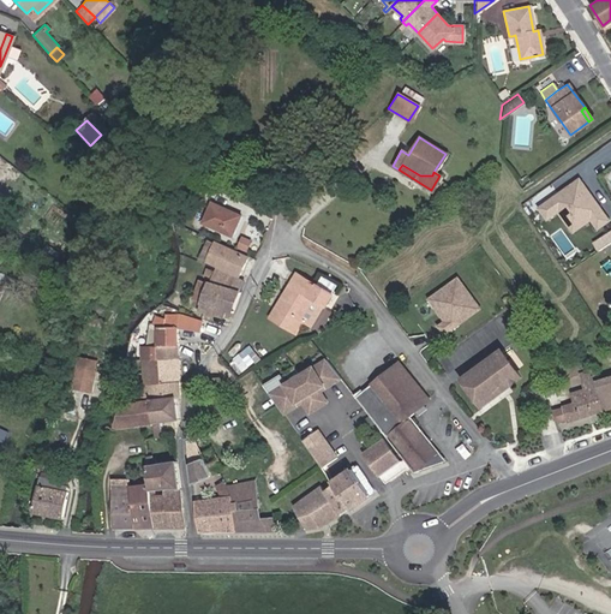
[(577,177),(565,185),(557,191),(549,197),(537,206),(545,216),(557,208),(564,219),(569,214),(574,215),(580,224),(588,218),(595,226),(606,219),(577,177)]
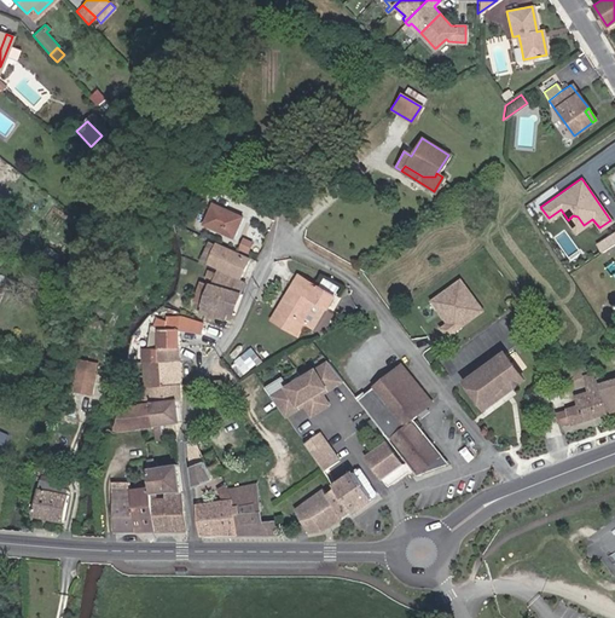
[(203,198),(209,189),(193,180),(189,191),(203,198)]
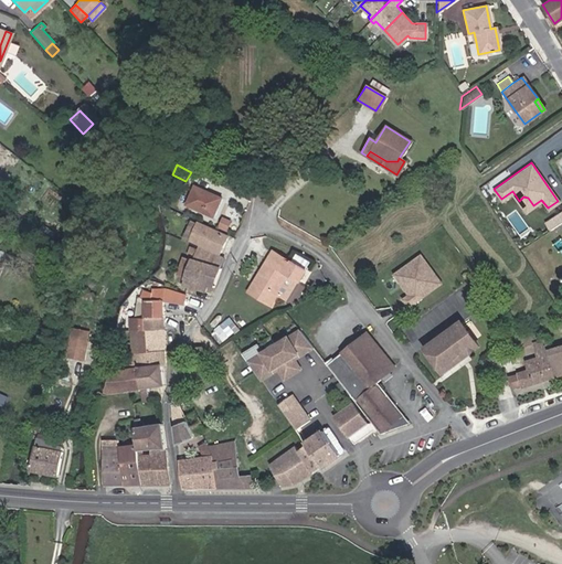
[(211,215),(220,198),(193,185),(184,204),(211,215)]
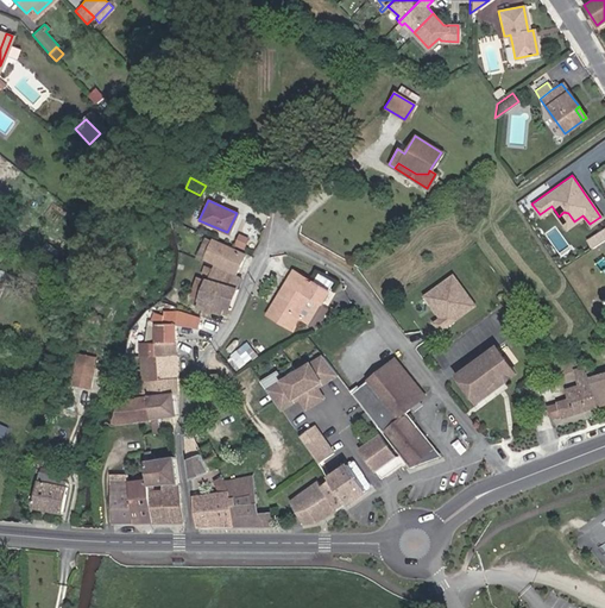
[(574,221),(568,213),(563,212),(559,217),(566,227),(574,221)]
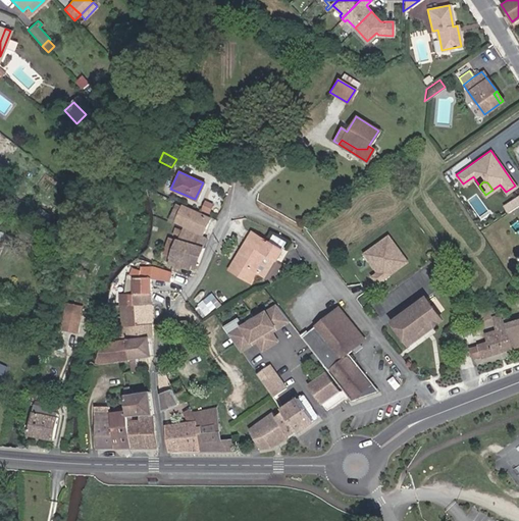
[(209,214),(212,205),(203,202),(200,211),(209,214)]
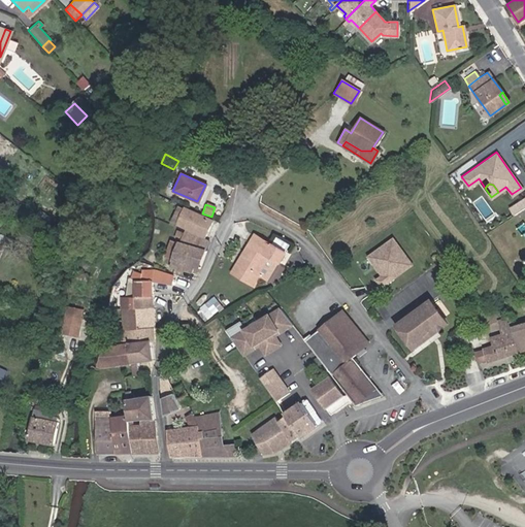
[(177,222),(183,209),(176,206),(170,219),(177,222)]
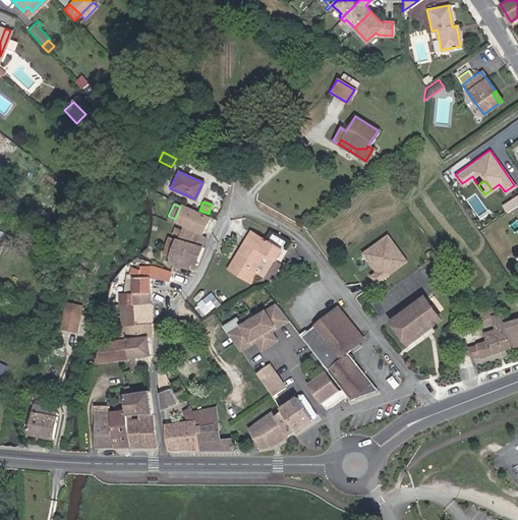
[(200,233),(208,217),(181,205),(180,207),(175,219),(174,221),(200,233)]
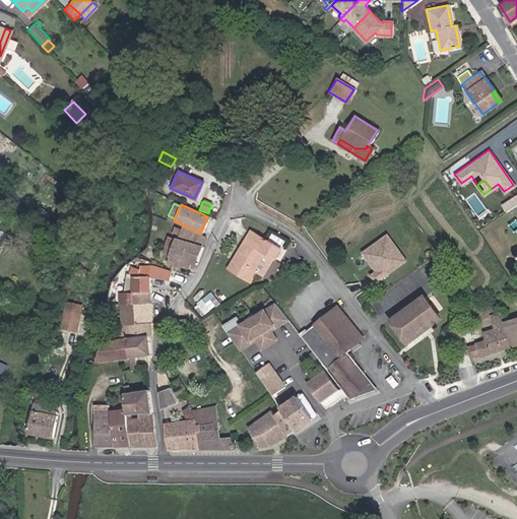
[(169,256),(167,261),(186,267),(188,262),(193,246),(201,248),(205,237),(180,228),(176,238),(175,238),(169,256)]
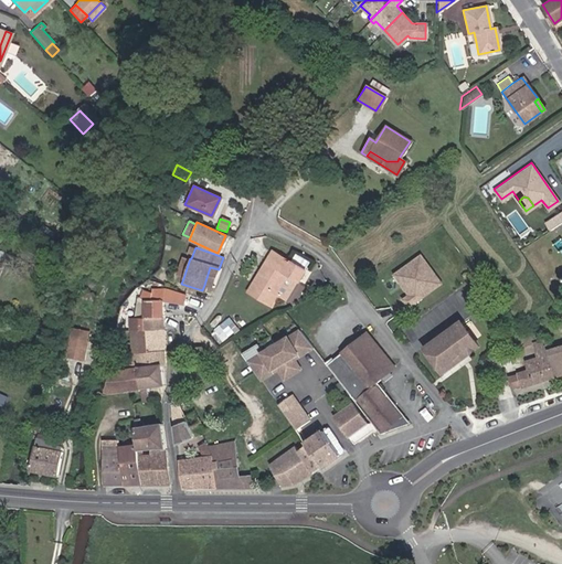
[(275,293),(287,274),(295,279),(298,280),(304,270),(289,262),(288,263),(269,252),(246,290),(268,304),(275,293)]
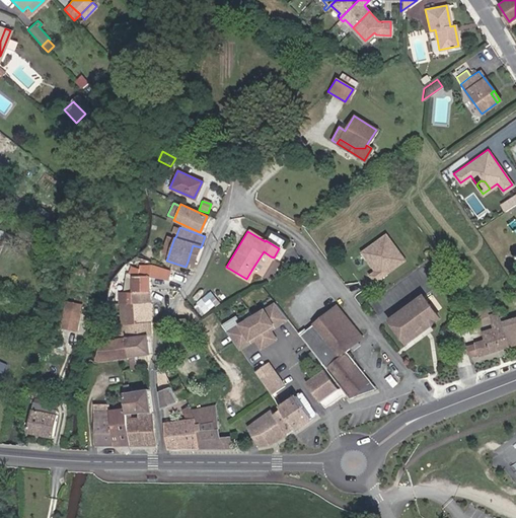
[(384,233),(366,246),(370,251),(369,254),(365,257),(369,264),(370,263),(372,266),(371,267),(373,269),(367,274),(373,281),(402,259),(384,233)]
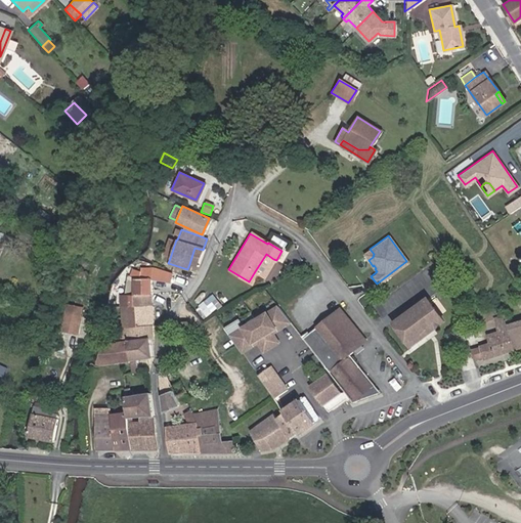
[(170,258),(176,240),(169,237),(162,255),(170,258)]
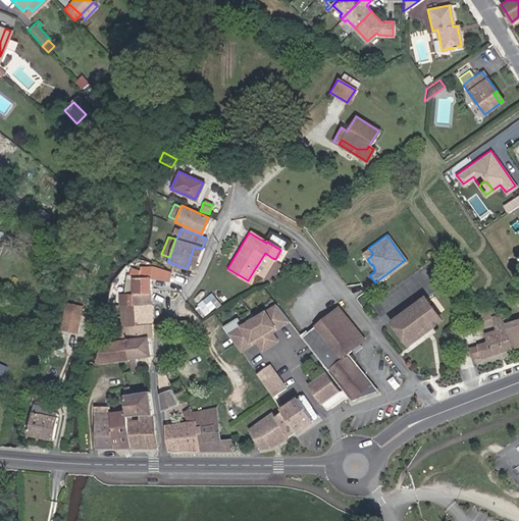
[(189,263),(196,264),(202,249),(194,247),(189,263)]
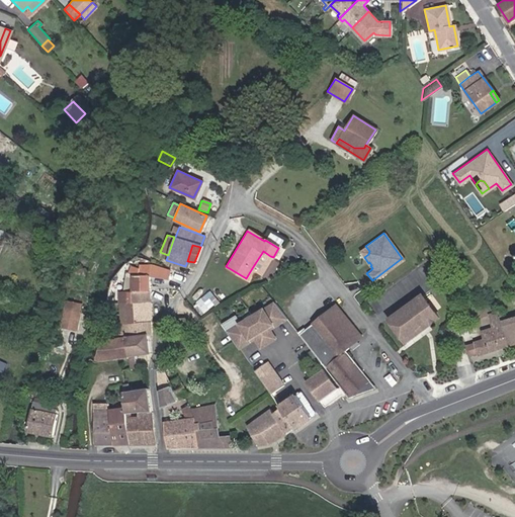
[(365,246),(359,251),(364,257),(368,254),(369,251),(365,246)]
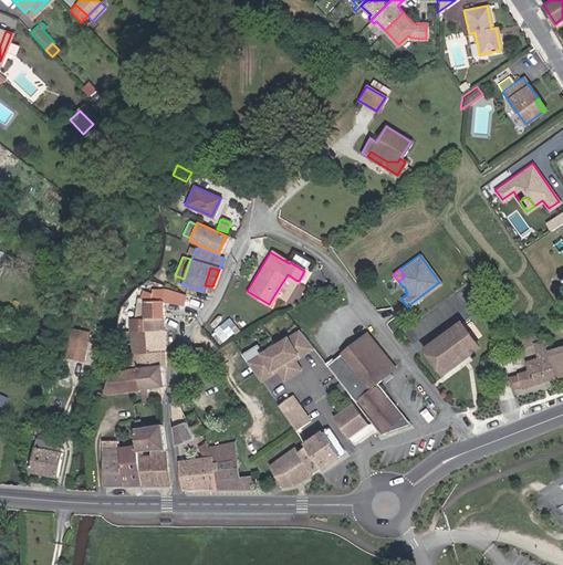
[(284,299),(295,280),(288,274),(275,293),(284,299)]
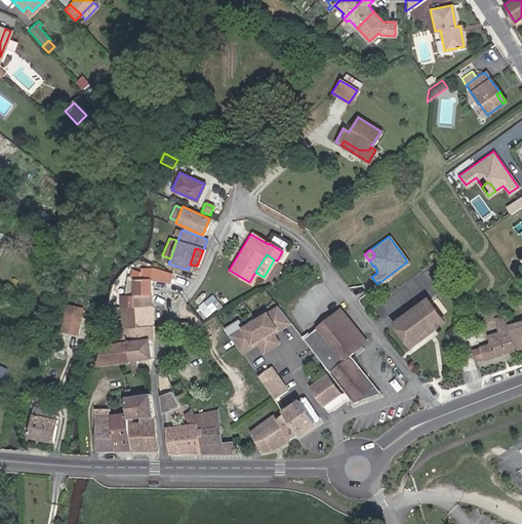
[(151,306),(151,279),(169,283),(170,273),(153,268),(131,269),(122,296),(122,306),(151,306)]
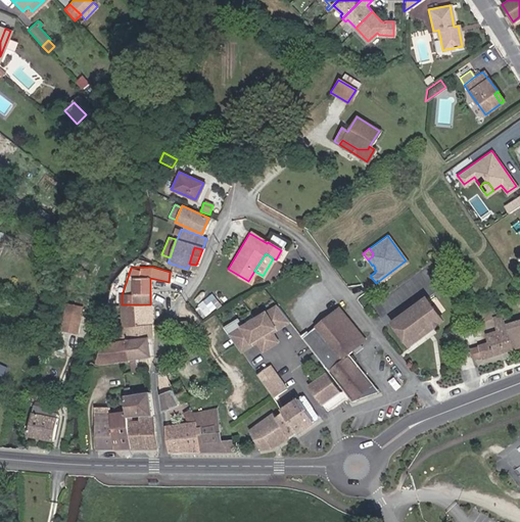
[(201,316),(215,305),(216,306),(219,303),(211,295),(195,309),(201,316)]
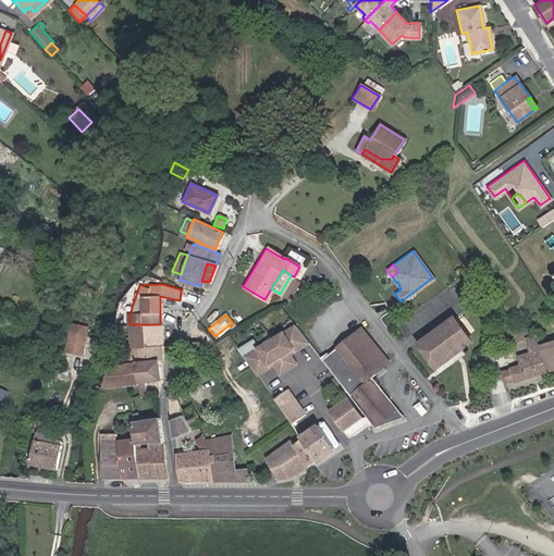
[(459,349),(470,341),(452,317),(419,341),(435,362),(457,346),(459,349)]
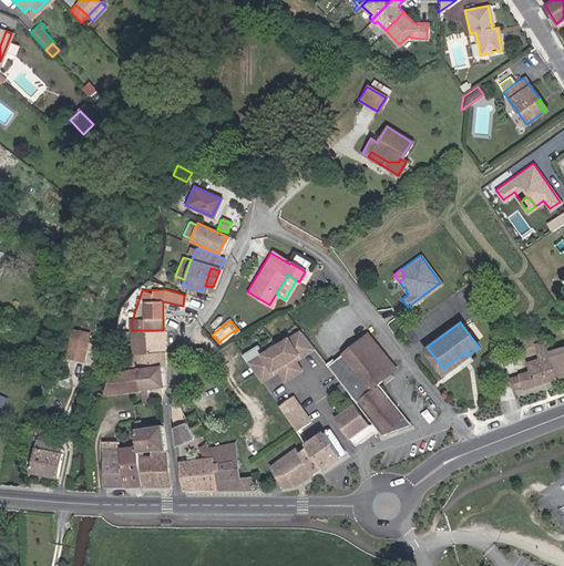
[(82,360),(88,332),(71,329),(65,357),(82,360)]
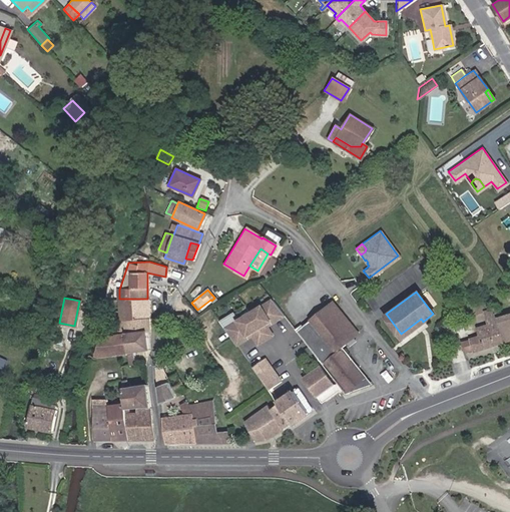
[(148,317),(147,299),(119,299),(117,299),(120,330),(110,330),(110,334),(123,333),(144,331),(147,330),(147,317),(148,317)]
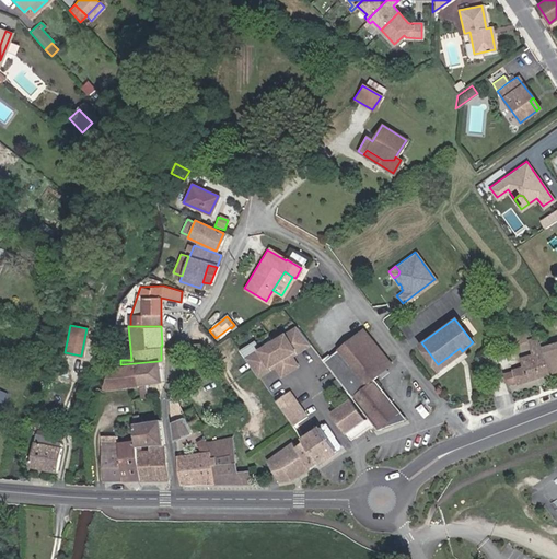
[(296,328),(243,359),(255,376),(269,368),(268,365),(273,363),(274,365),(279,375),(296,367),(290,357),(288,354),(293,351),(294,353),(309,346),(296,328)]
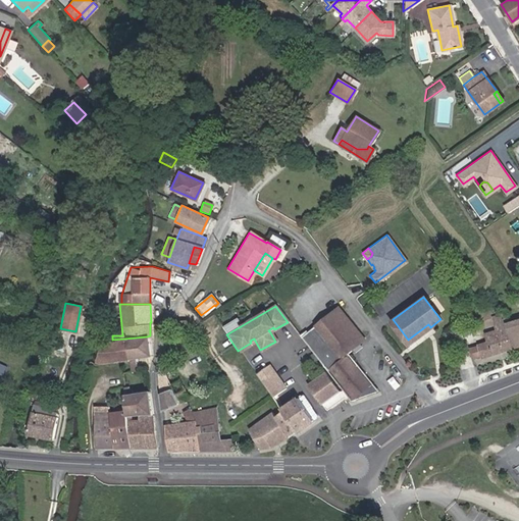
[(347,352),(363,339),(336,307),(300,336),(325,369),(350,401),(364,395),(360,391),(371,382),(347,352)]
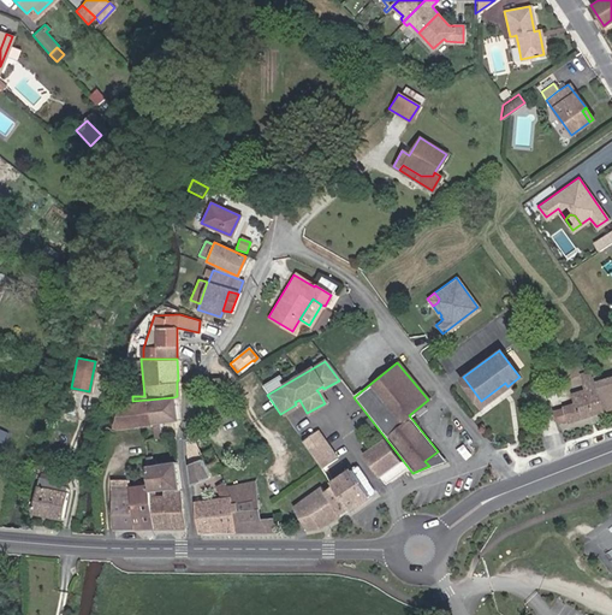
[(604,409),(595,382),(593,370),(578,373),(583,390),(570,394),(574,402),(562,406),(563,408),(552,412),(556,421),(566,418),(566,421),(604,409)]
